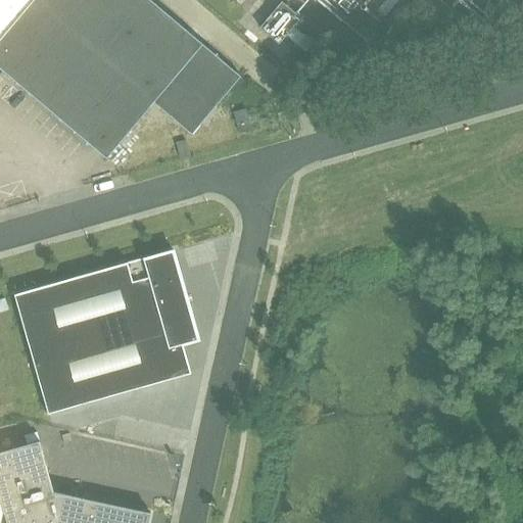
[(192,134),(241,77),(150,0),(0,0),(0,66),(106,157),(154,102),(192,134)]
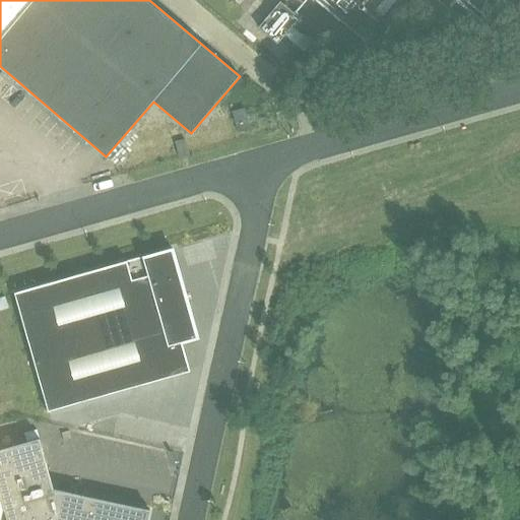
[(281,42),(302,16),(303,16),(283,0),(262,25),(281,42)]
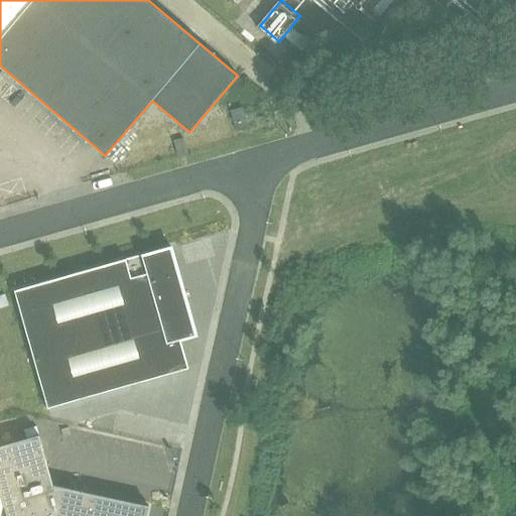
[(515,0),(311,0),(323,9),(313,20),(326,30),(335,19),(360,39),(348,53),(358,61),(408,0),(432,0),(483,41),(515,1),(515,0)]
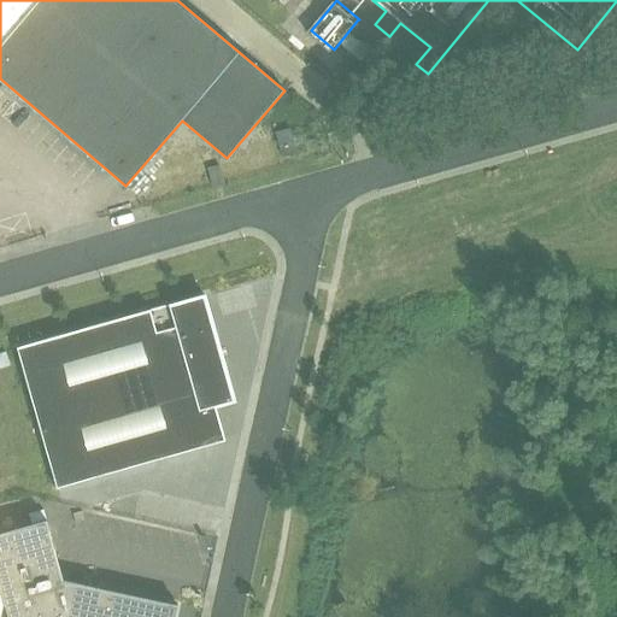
[(212,186),(223,183),(224,183),(219,164),(207,168),(212,186)]
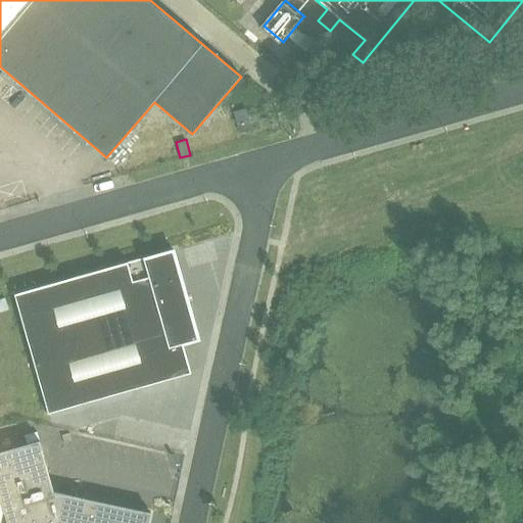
[(14,295),(24,327),(48,414),(190,373),(182,344),(198,340),(173,250),(14,295)]
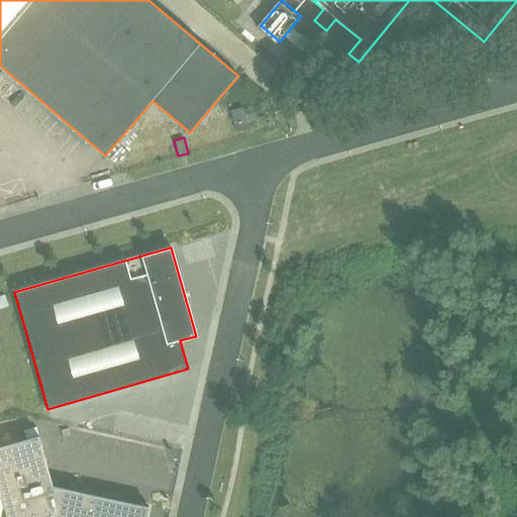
[(0,446),(0,492),(4,507),(7,516),(146,516),(148,507),(53,486),(39,435),(0,446)]
